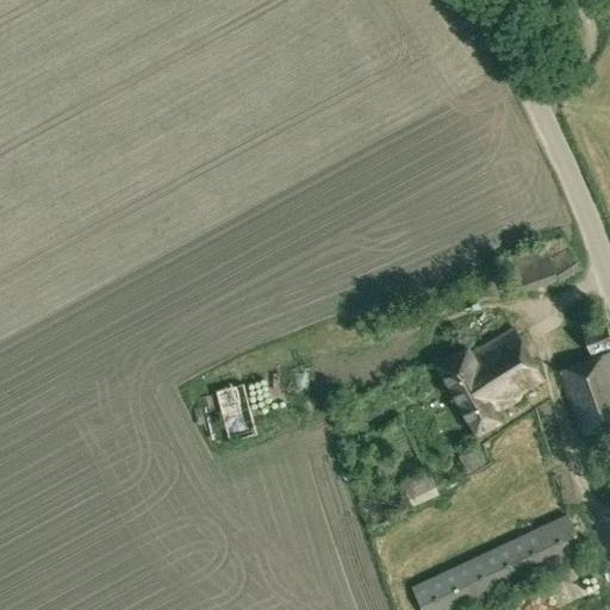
[(503,257),(517,293),(558,279),(559,281),(580,271),(561,236),(503,257)]
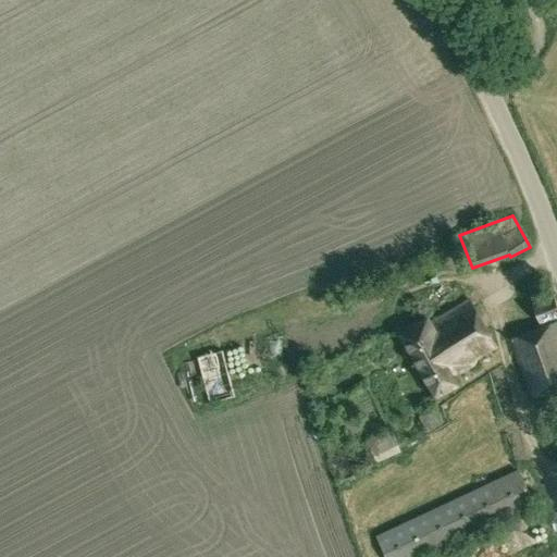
[(532,301),(540,323),(556,317),(556,304),(553,294),(532,301)]
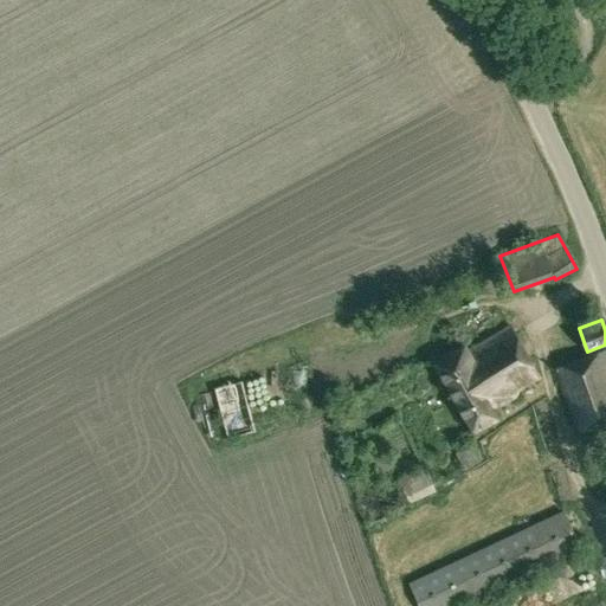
[(436,361),(474,430),(497,418),(492,408),(514,398),(517,387),(539,376),(511,328),(468,352),(464,346),(436,361)]
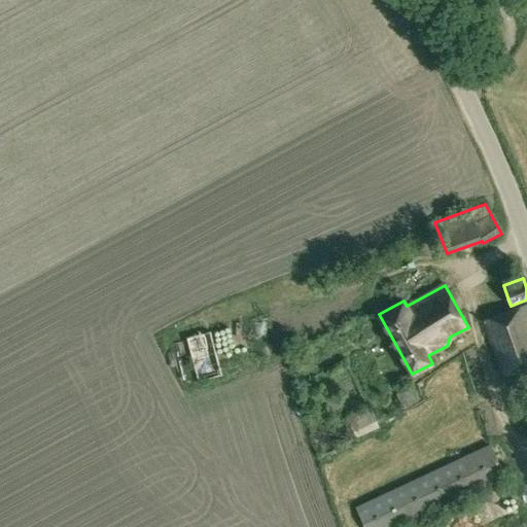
[(483,315),(503,374),(526,365),(526,303),(526,302),(483,315)]
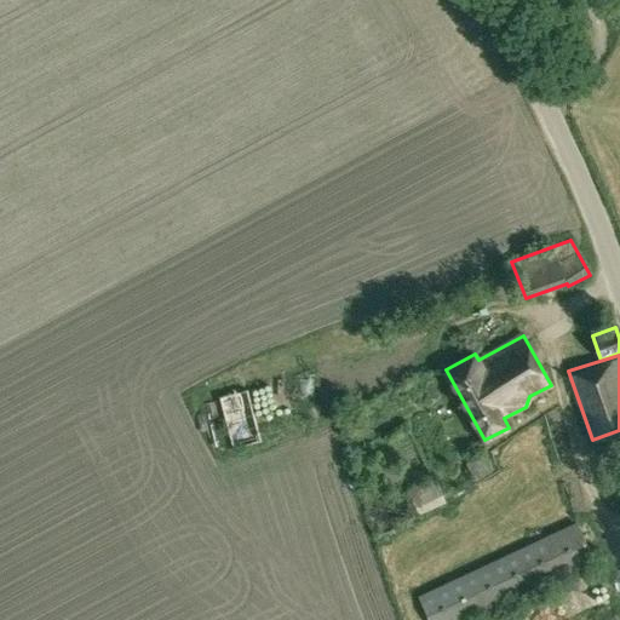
[(466,463),(476,480),(493,469),(483,452),(466,463)]
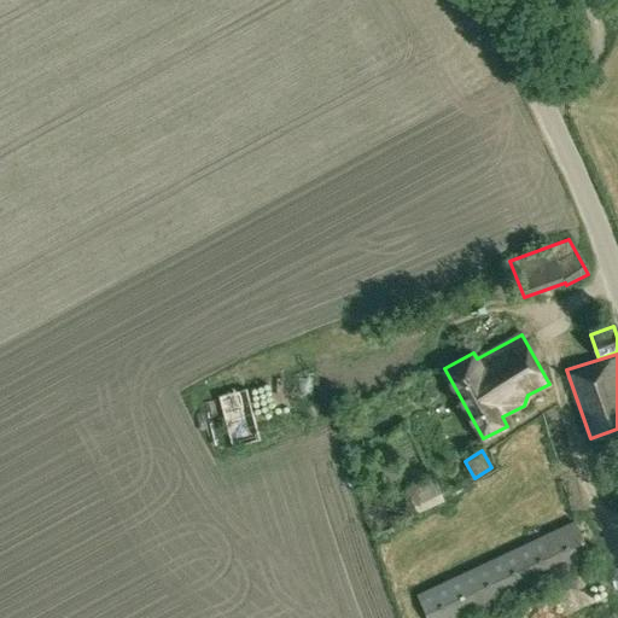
[(406,488),(418,513),(444,502),(433,476),(406,488)]
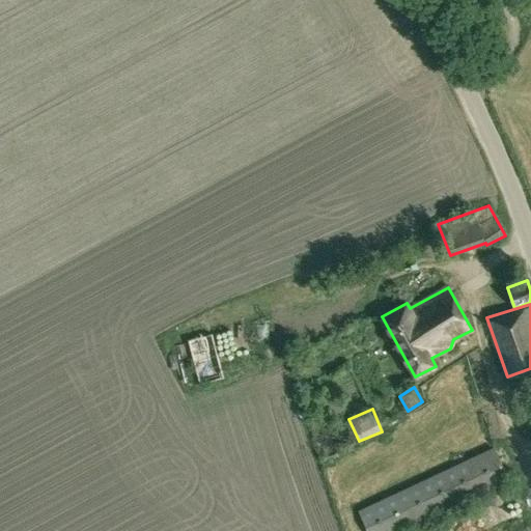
[(358,510),(367,530),(400,530),(509,480),(494,447),(358,510)]
